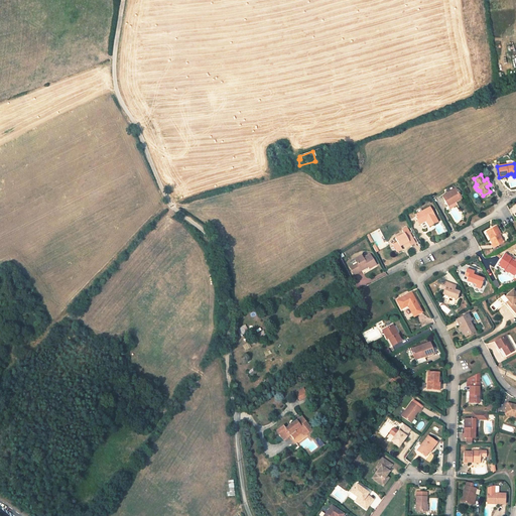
[(461,198),(456,188),(442,197),(447,207),(456,202),(456,201),(461,198)]
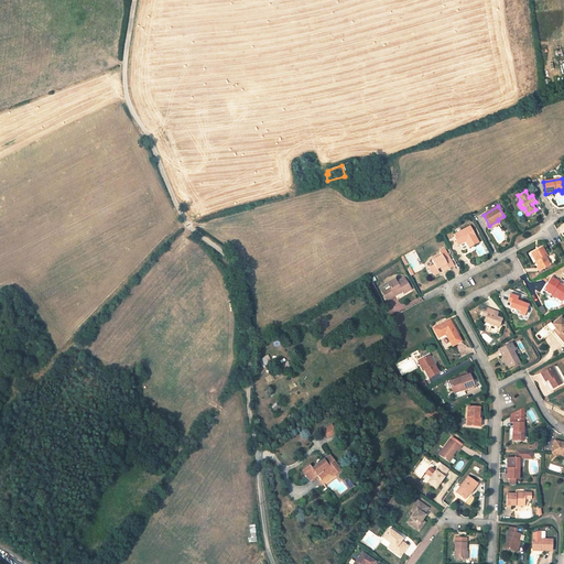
[(478,242),(470,227),(462,231),(457,234),(453,236),(456,241),(457,240),(459,245),(465,241),(469,248),(478,242)]
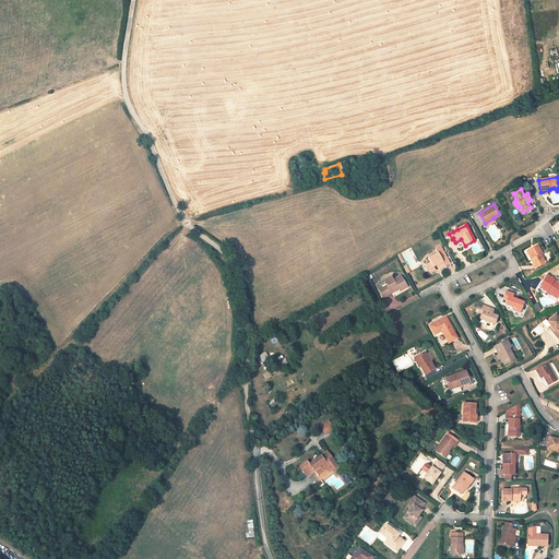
[(465,246),(461,239),(455,242),(459,249),(465,246)]
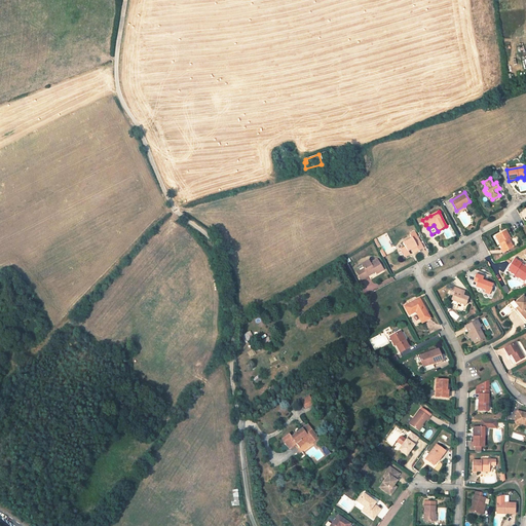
[(511,238),(506,230),(496,236),(500,242),(501,241),(502,242),(499,245),(503,253),(514,247),(510,239),(511,238)]
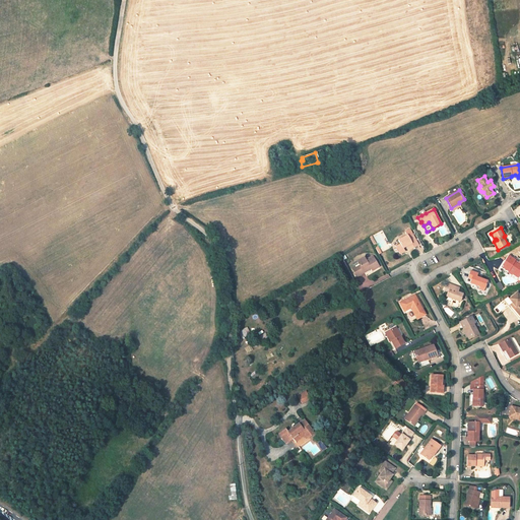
[(417,244),(409,230),(405,232),(407,236),(398,240),(400,244),(396,247),(399,252),(403,250),(403,248),(407,246),(409,250),(413,247),(413,246),(417,244)]
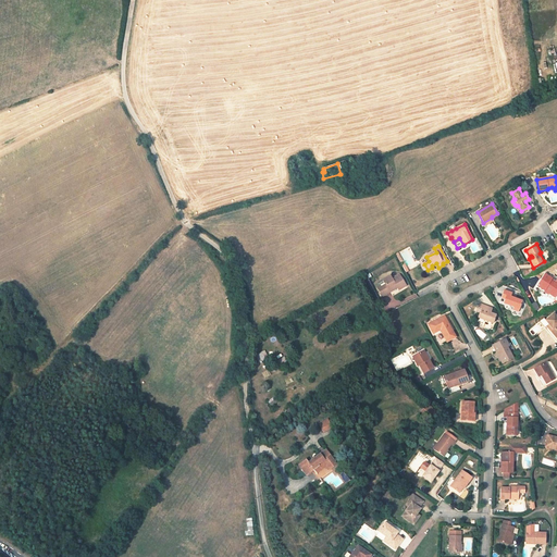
[(400,274),(393,279),(391,275),(383,280),(385,284),(381,286),(381,285),(378,287),(382,296),(391,292),(388,288),(395,284),(397,287),(398,289),(406,285),(400,274)]
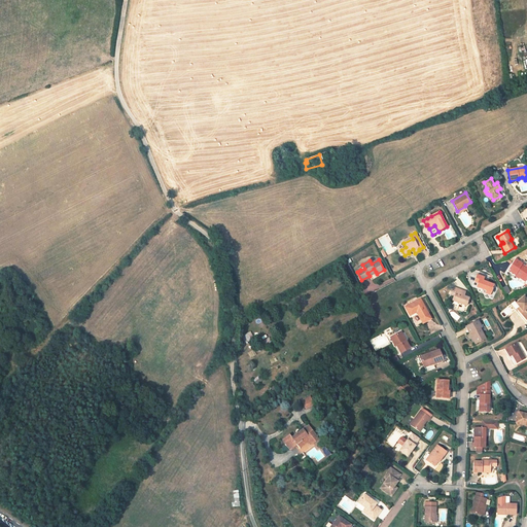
[(522,264),(515,259),(507,271),(515,275),(516,274),(520,276),(526,280),(526,278),(526,269),(521,266),(522,264)]
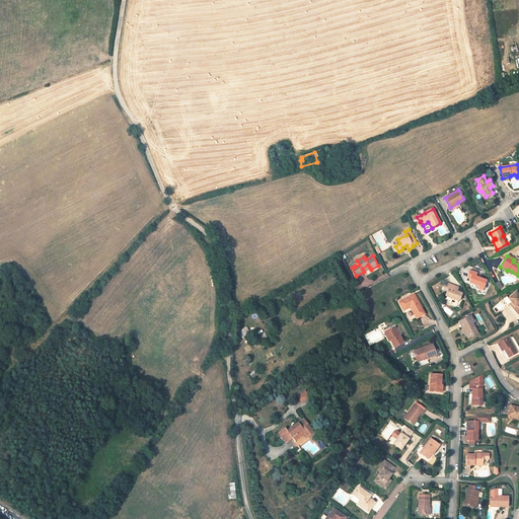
[(475,277),(476,275),(476,273),(469,271),(466,278),(470,279),(468,283),(478,286),(477,288),(483,290),(484,288),(487,280),(480,278),(475,277)]
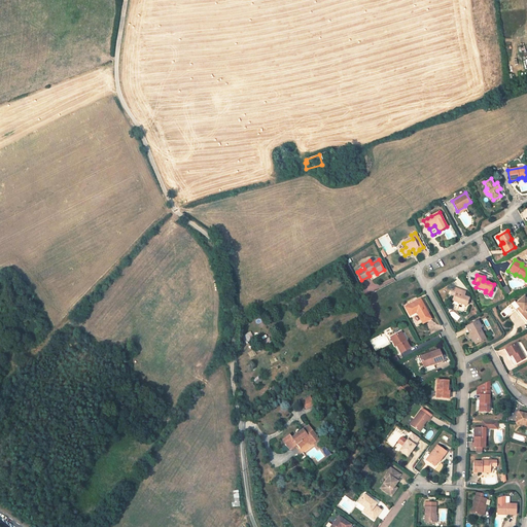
[(469,299),(464,296),(465,293),(459,291),(460,290),(453,287),(450,294),(454,295),(452,301),(466,306),(469,299)]
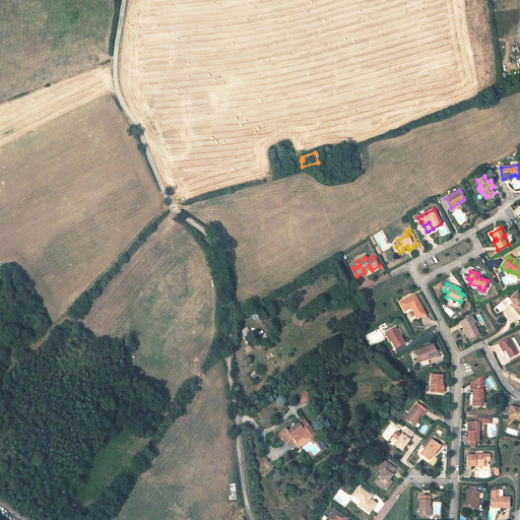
[(519,296),(517,293),(509,299),(513,303),(516,307),(514,309),(519,315),(519,296)]
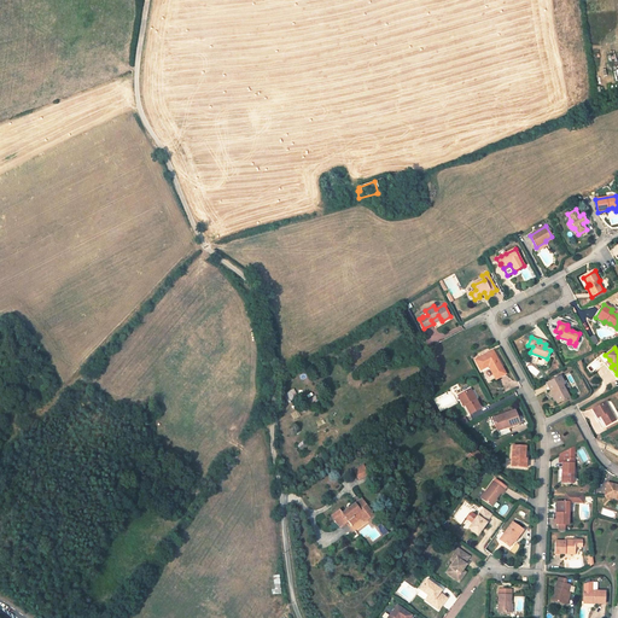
[(506,374),(493,350),(474,360),(481,371),(488,366),(495,380),(506,374)]
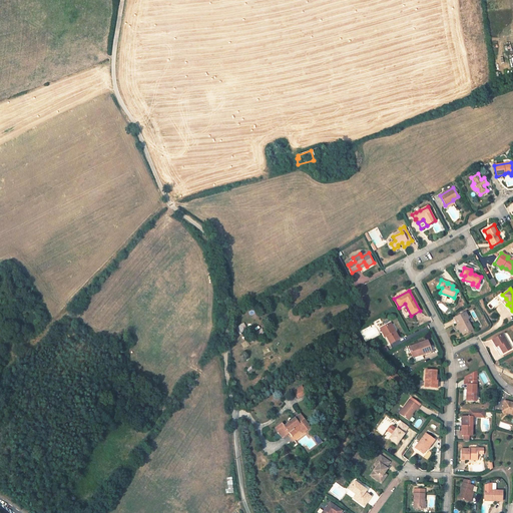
[(512,311),(507,305),(504,301),(502,303),(512,315),(512,311)]
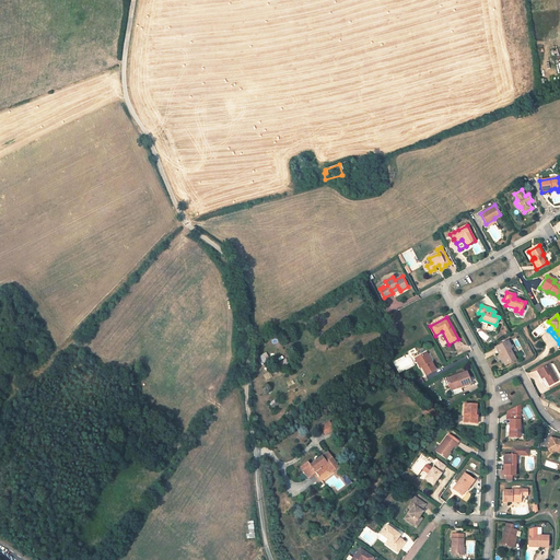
[(512,348),(508,340),(494,347),(499,356),(501,354),(506,365),(516,360),(511,349),(512,348)]
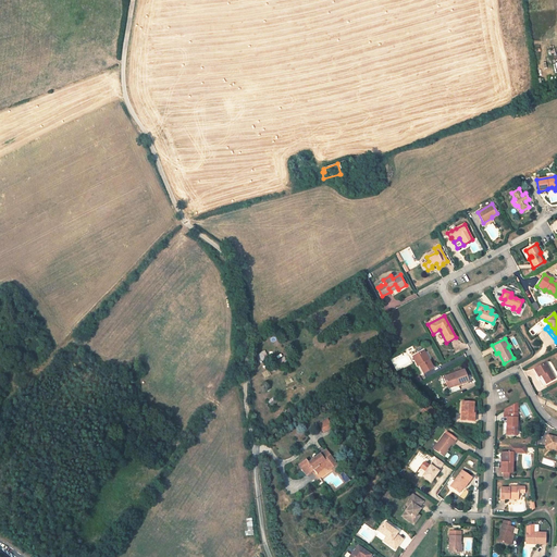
[(268,358),(264,350),(257,354),(254,356),(258,363),(268,358)]
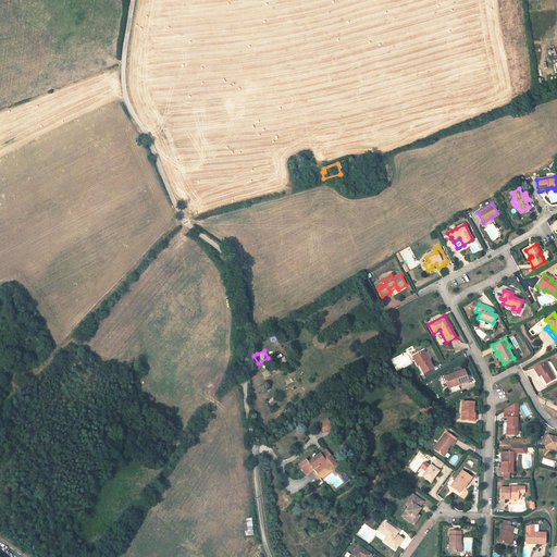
[(428,358),(424,350),(415,355),(420,364),(419,364),(423,373),(433,368),(429,360),(428,360),(426,359),(428,358)]
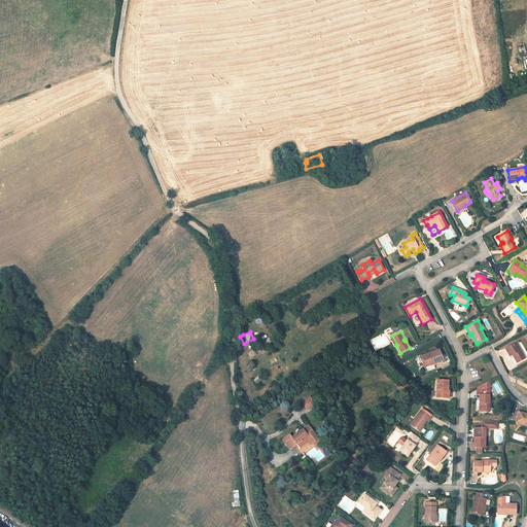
[(525,358),(516,343),(505,349),(510,356),(513,355),(517,363),(525,358)]
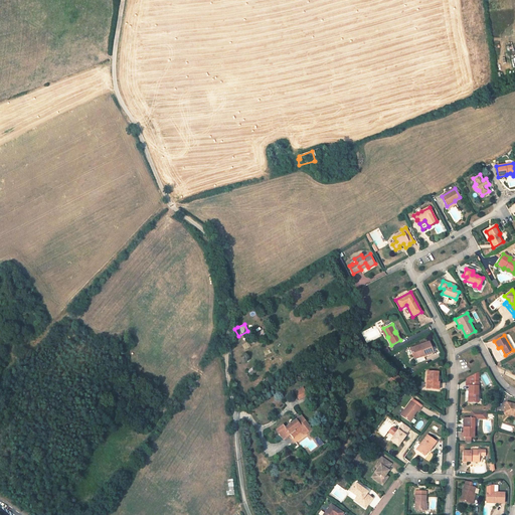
[(433,352),(430,341),(410,348),(414,359),(423,355),(433,352)]
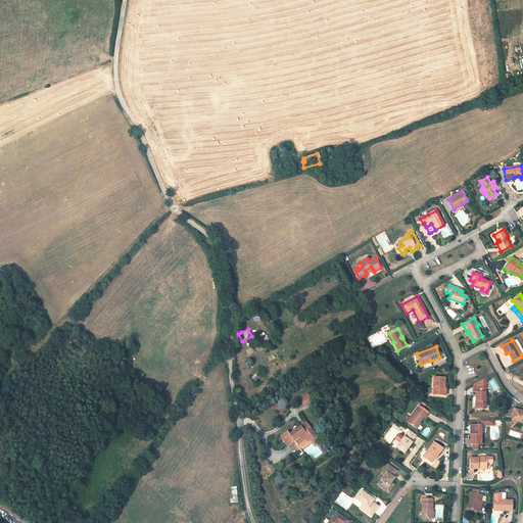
[(251,347),(246,350),(249,355),(254,352),(251,347)]
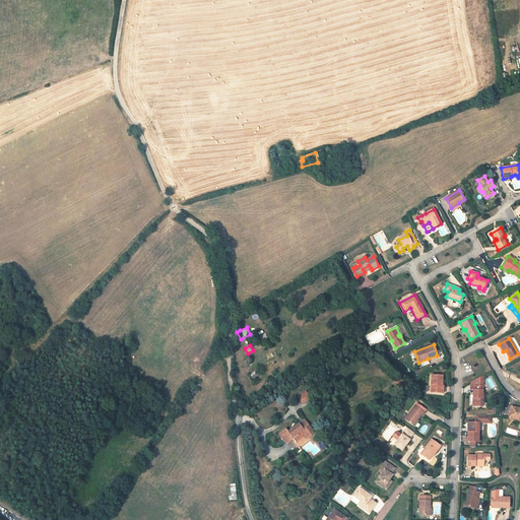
[(256,373),(255,371),(250,375),(253,380),(258,376),(256,373)]
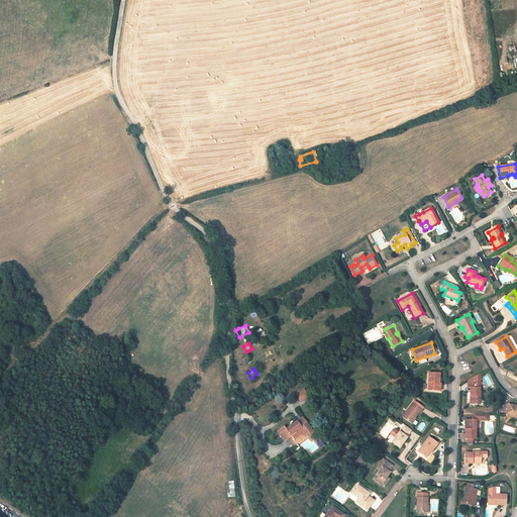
[(439,374),(429,373),(427,390),(437,391),(438,384),(439,384),(439,374)]
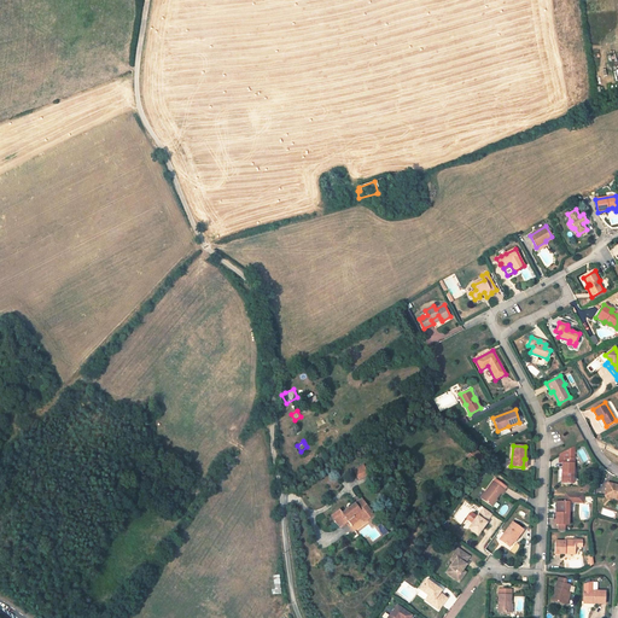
[(572,464),(572,447),(559,454),(559,462),(563,462),(563,468),(561,483),(573,483),(573,464),(572,464)]
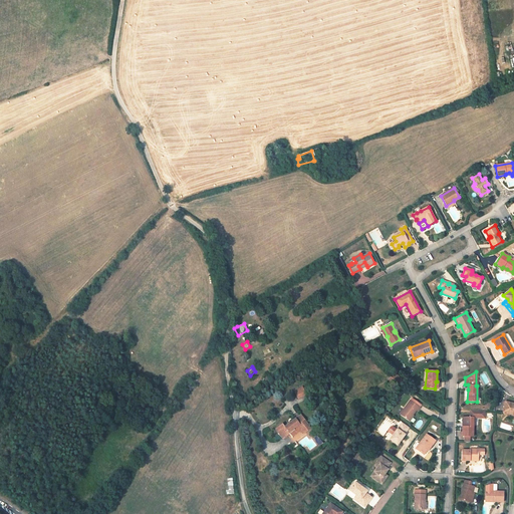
[(397,375),(395,373),(389,379),(395,384),(401,378),(397,375)]
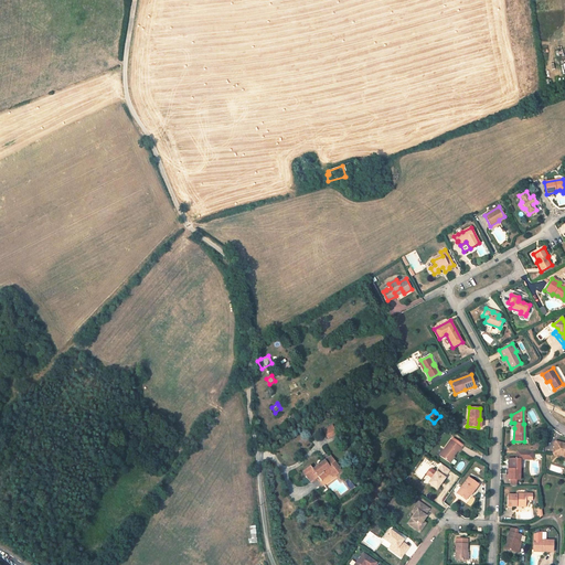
[(337,434),(333,427),(324,432),(328,438),(337,434)]
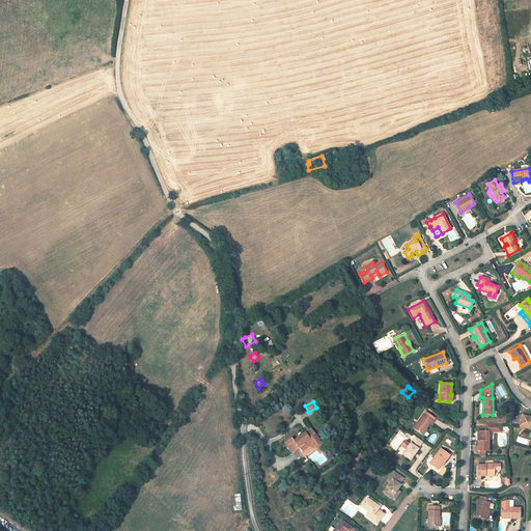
[(429,418),(423,413),(413,428),(422,435),(426,428),(430,423),(431,425),(435,421),(431,419),(429,418)]
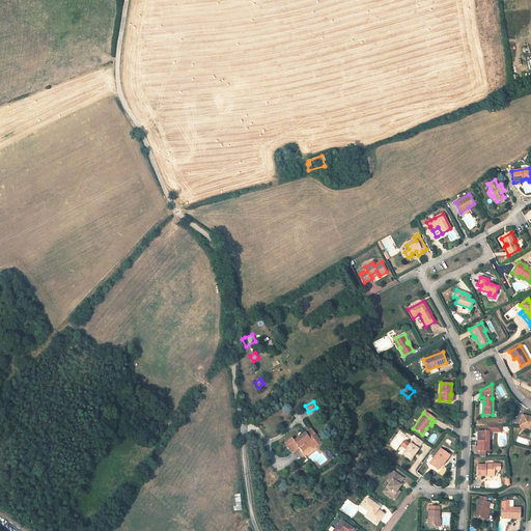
[(530,416),(522,415),(520,426),(529,428),(529,427),(530,427),(530,416)]
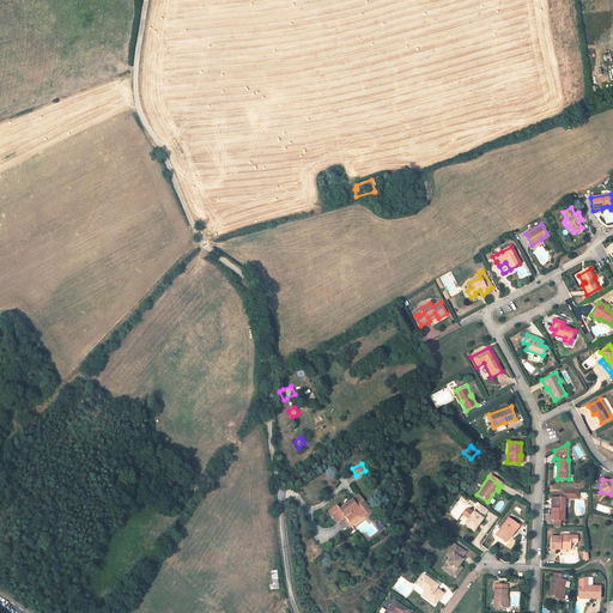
[(578,492),(560,491),(560,497),(553,497),(553,509),(551,509),(551,520),(553,520),(560,521),(563,521),(564,505),(564,499),(566,499),(578,501),(578,492)]
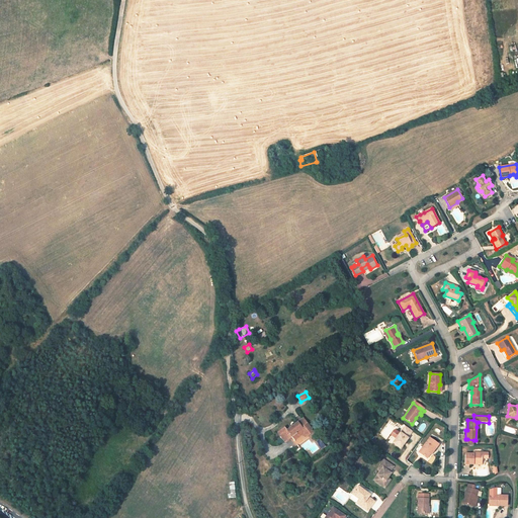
[(313,431),(305,421),(299,425),(297,423),(287,430),(284,427),(278,432),(284,441),(287,439),(291,436),(292,438),(301,432),(304,431),(305,432),(307,436),(313,431)]
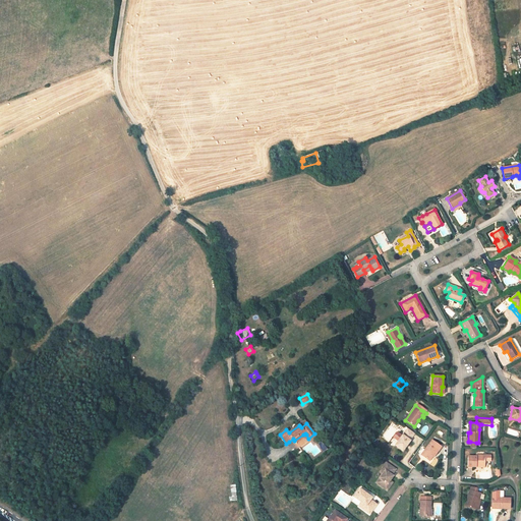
[(415,433),(408,428),(403,436),(402,435),(395,445),(403,451),(415,433)]
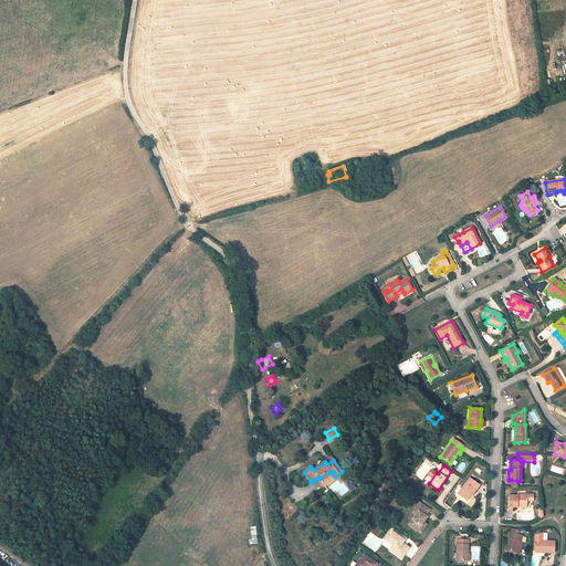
[(480,485),(470,478),(457,494),(467,501),(470,496),(471,496),(480,485)]
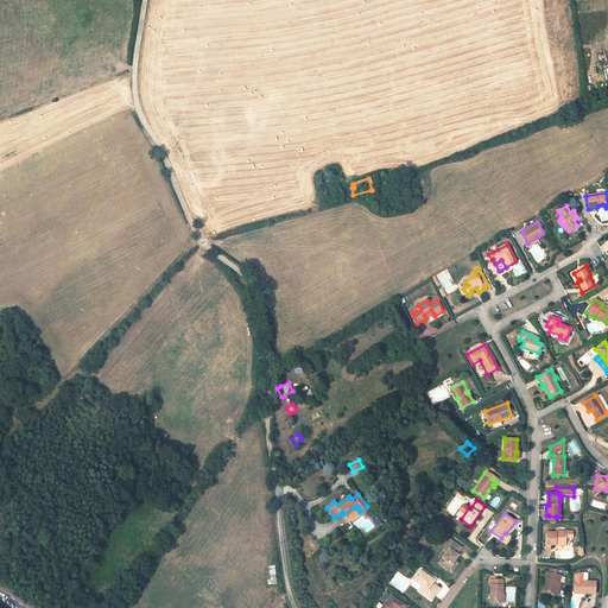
[(381,523),(375,515),(371,518),(378,526),(381,523)]
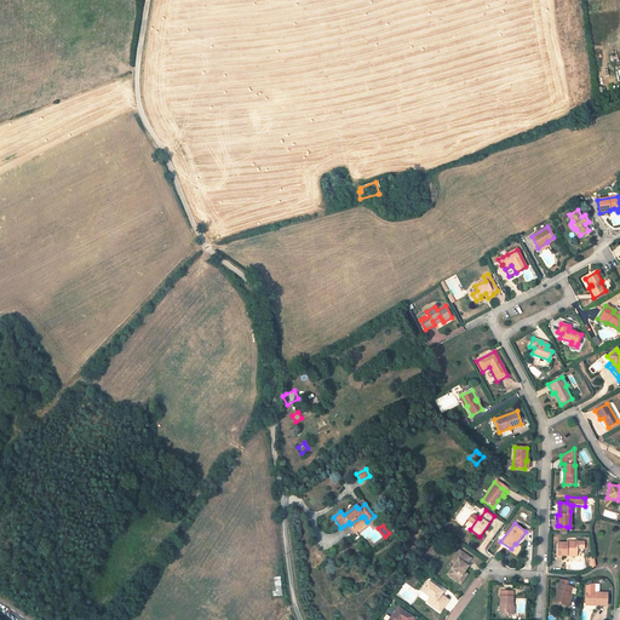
[(584,543),(567,541),(567,543),(557,543),(557,555),(567,556),(567,554),(577,554),(578,547),(584,547),(584,543)]
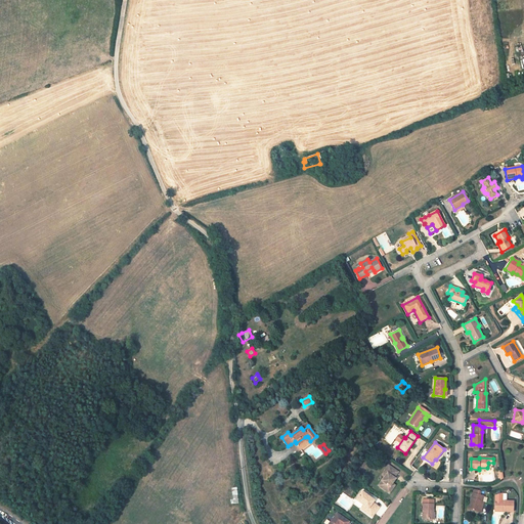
[(398,472),(388,466),(384,471),(387,473),(385,476),(378,485),(389,493),(392,488),(390,486),(392,483),(395,479),(394,478),(398,472)]
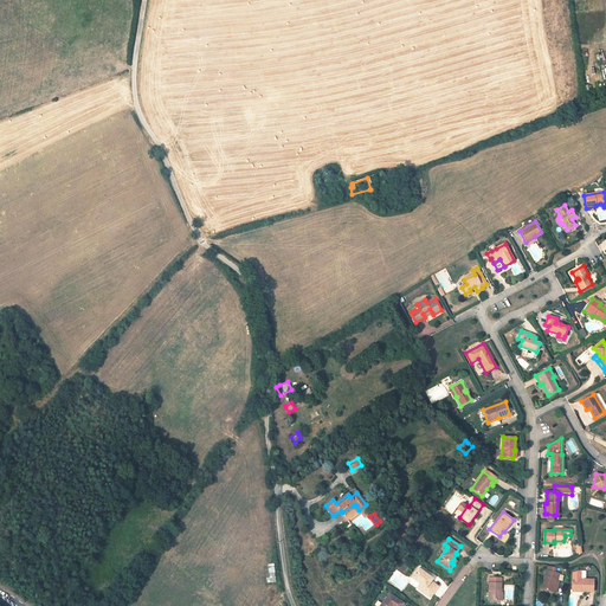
[(555,572),(555,568),(548,566),(547,571),(546,571),(541,588),(555,593),(558,587),(555,587),(558,581),(559,574),(555,572)]
